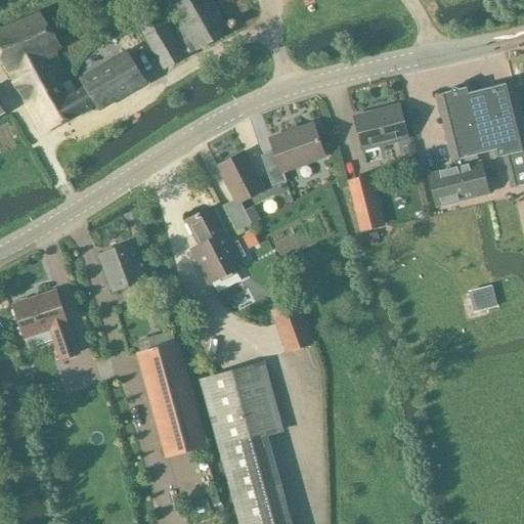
[(164,70),(229,32),(211,0),(184,0),(172,8),(183,27),(172,33),(153,0),(151,0),(131,12),(164,70)]
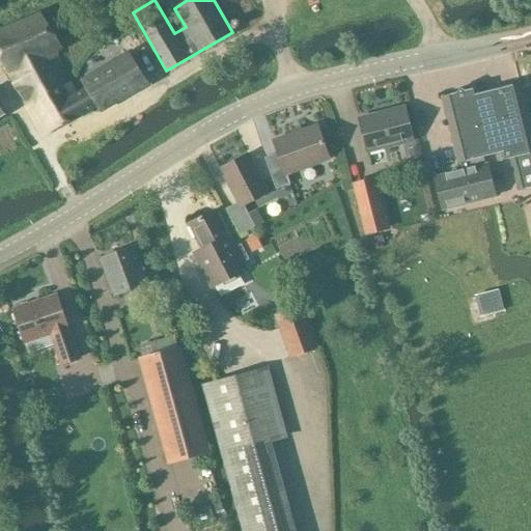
[(0,59),(44,136),(55,130),(37,99),(58,87),(70,81),(54,52),(62,49),(42,12),(0,30),(0,59)]
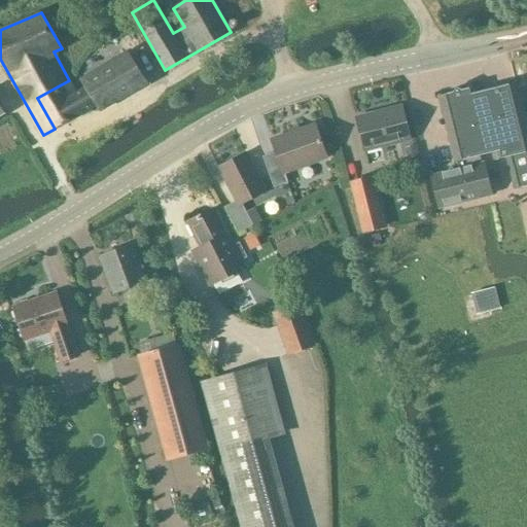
[(75,94),(69,80),(58,86),(75,117),(97,105),(100,111),(146,85),(128,54),(81,79),(85,88),(75,94)]
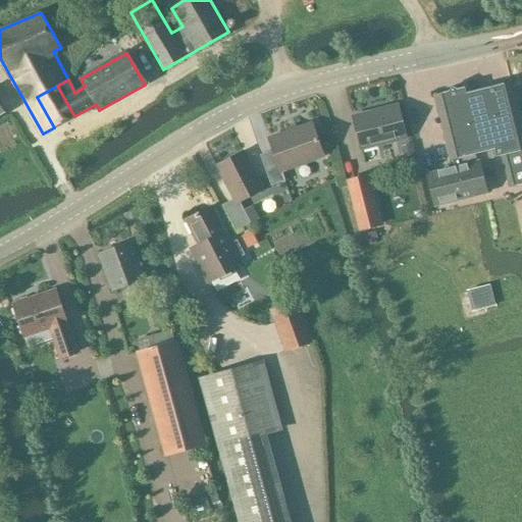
[(453,166),(428,172),(436,204),(485,193),(477,161),(476,161),(474,154),(487,151),(489,158),(503,155),(511,187),(521,184),(521,131),(510,82),(472,91),(471,85),(433,94),(450,160),(451,159),(453,166)]
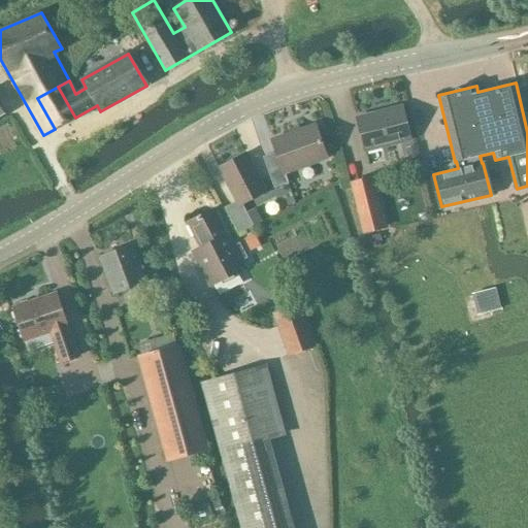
[(75,118),(58,87),(37,98),(55,129),(75,118)]
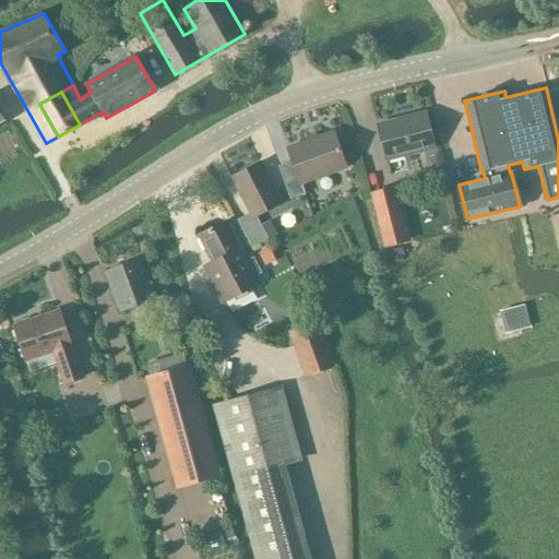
[(387,159),(435,147),(426,113),(378,125),(387,159)]
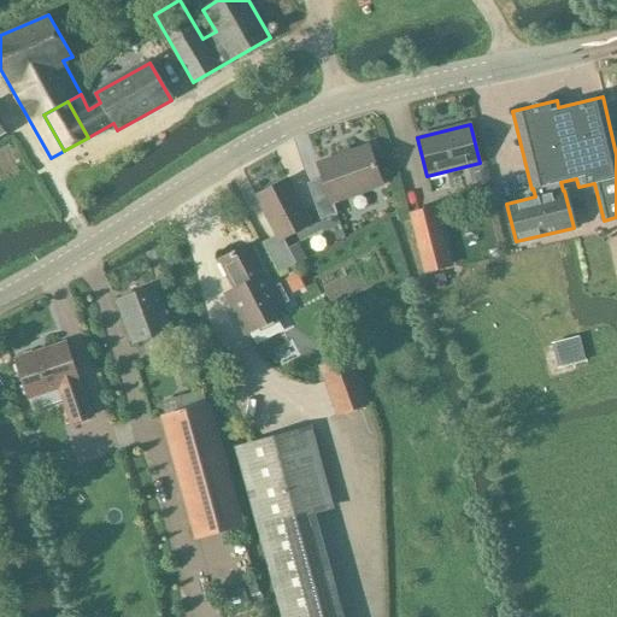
[(333,201),(380,184),(368,148),(318,165),(323,178),(307,184),(321,219),(336,213),(333,201)]
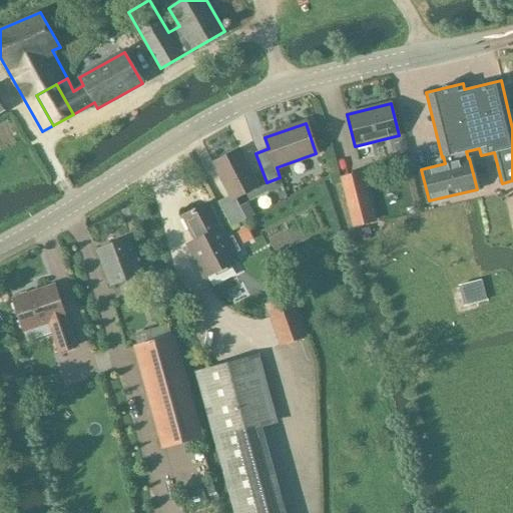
[(405,141),(394,143),(399,162),(410,159),(405,141)]
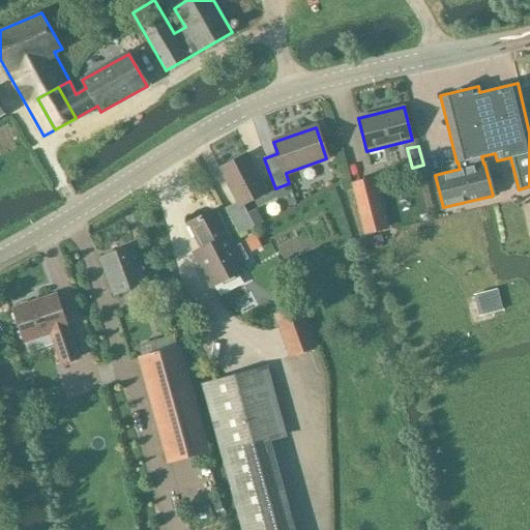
[(247,154),(221,169),(237,203),(226,209),(239,236),(255,228),(242,203),(265,192),(247,154)]
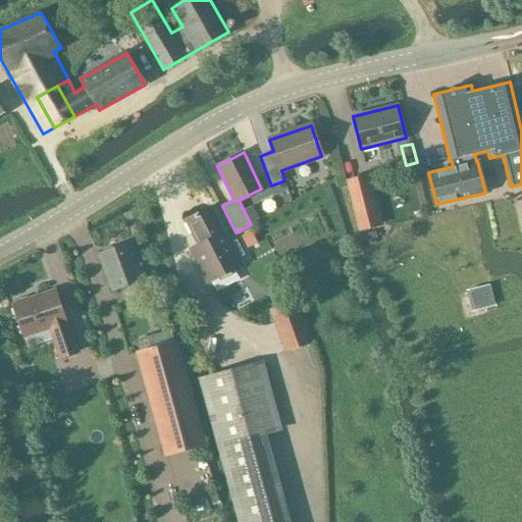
[(368,174),(346,180),(359,232),(381,226),(368,174)]
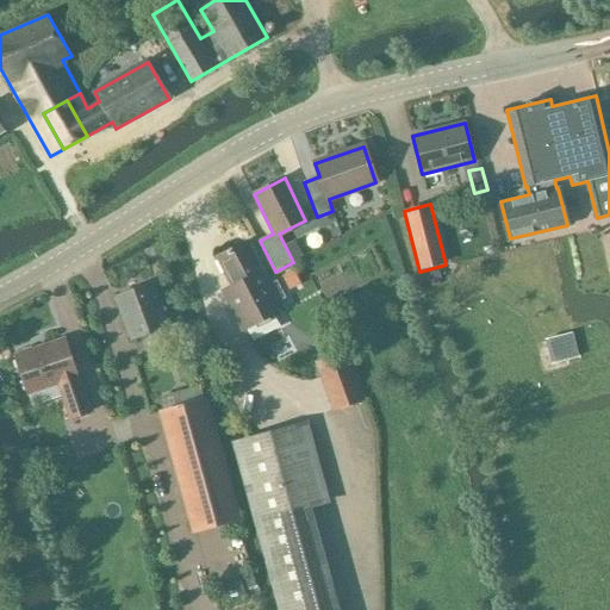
[(217,257),(232,286),(223,291),(243,329),(282,309),(278,300),(284,297),(277,281),(271,285),(248,242),(217,257)]
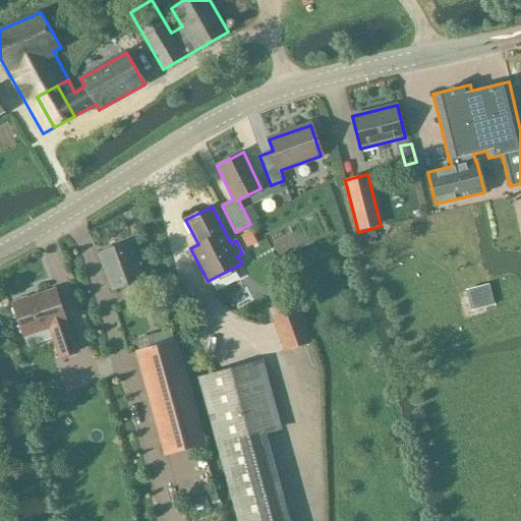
[(255,239),(251,230),(241,235),(245,243),(255,239)]
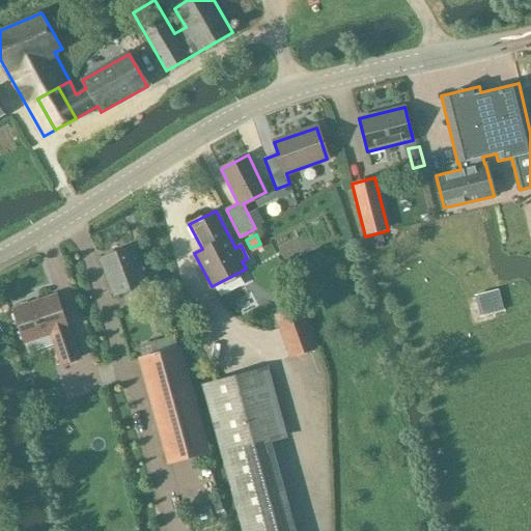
[(102,258),(116,296),(148,283),(134,246),(102,258)]
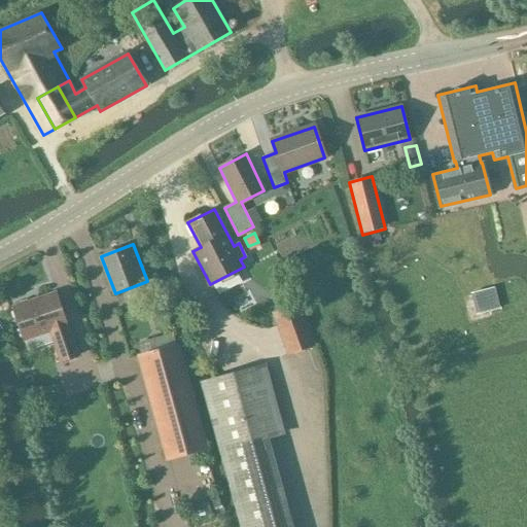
[(62,361),(78,355),(70,330),(69,330),(67,324),(68,324),(57,293),(29,303),(28,301),(18,304),(19,307),(14,308),(25,339),(51,329),(54,336),(62,361)]
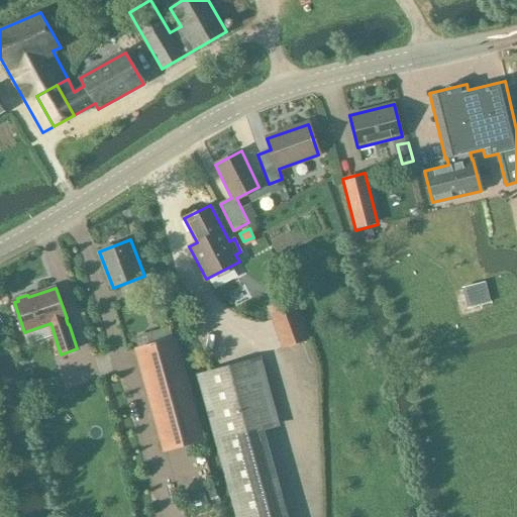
[(293,300),(270,308),(283,346),(306,338),(293,300)]
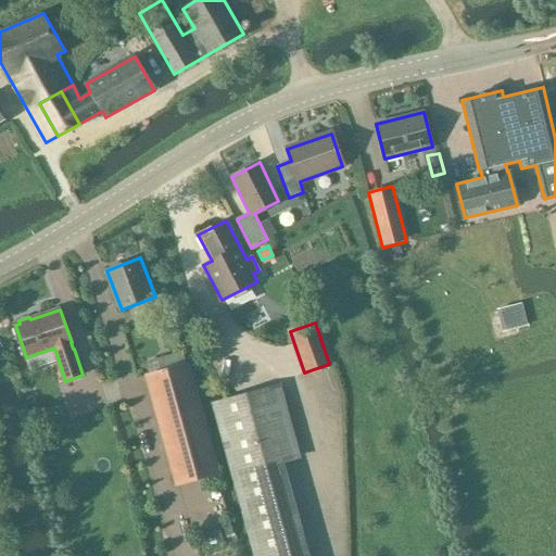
[(178,480),(216,470),(187,365),(149,376),(178,480)]
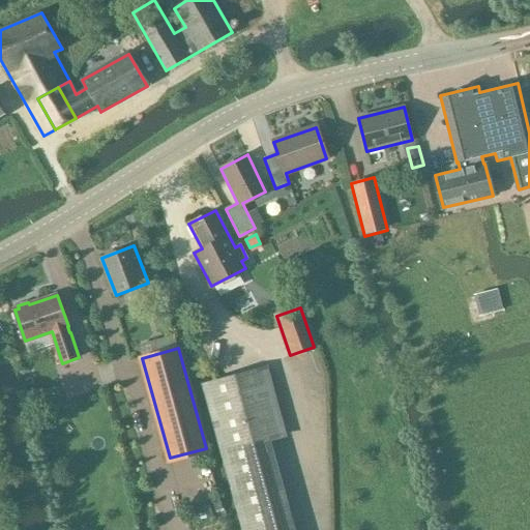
[(241,529),(293,529),(269,438),(285,434),(267,369),(203,386),(241,529)]
